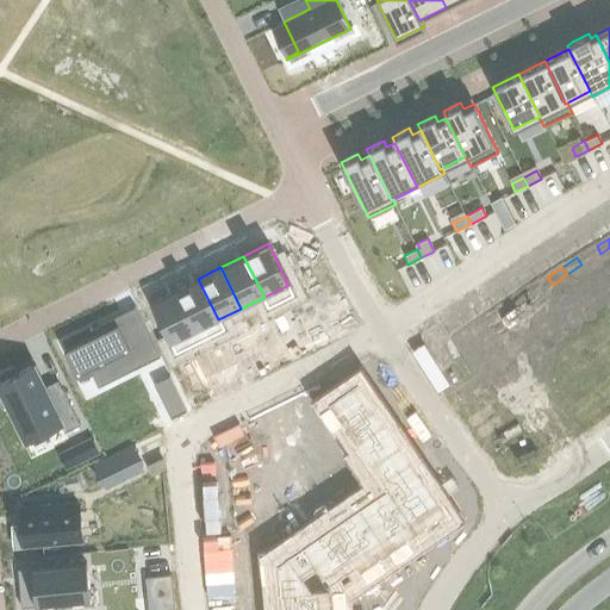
[(198,279),(174,290),(194,331),(218,319),(198,279)]
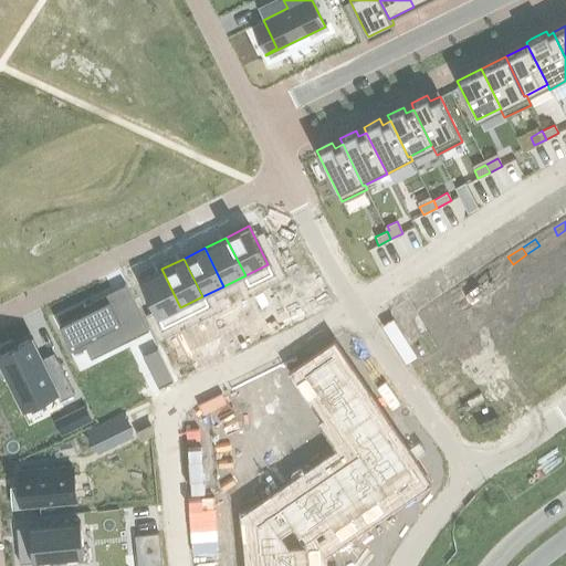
[(138,281),(158,318),(180,307),(161,269),(138,281)]
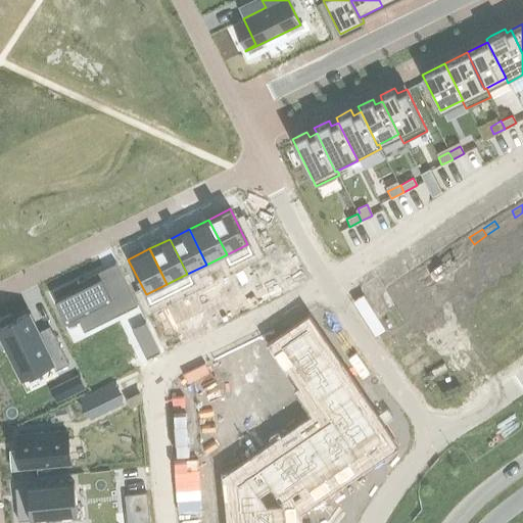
[(444,253),(432,263),(436,270),(449,260),(444,253)]
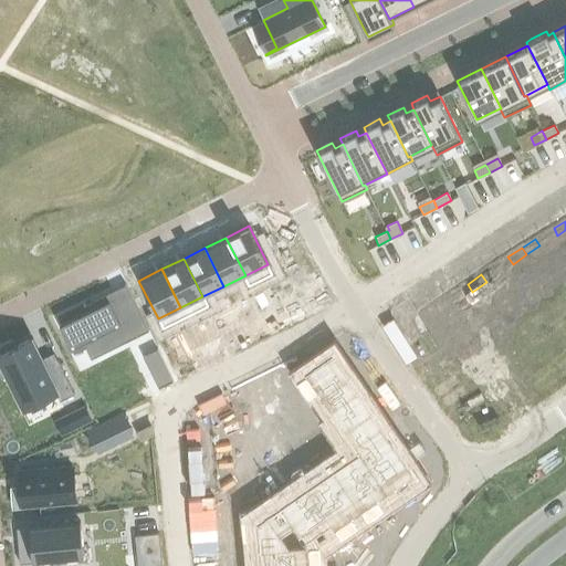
[(565,282),(552,292),(565,313),(565,282)]
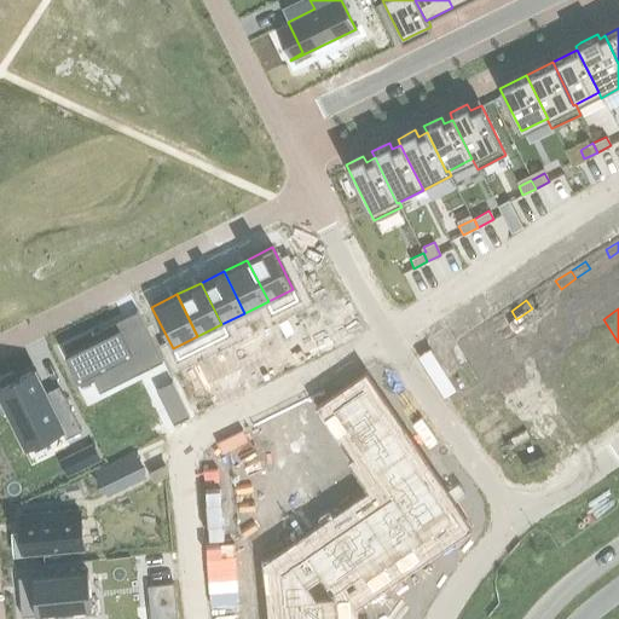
[(512,311),(497,320),(503,329),(516,319),(512,311)]
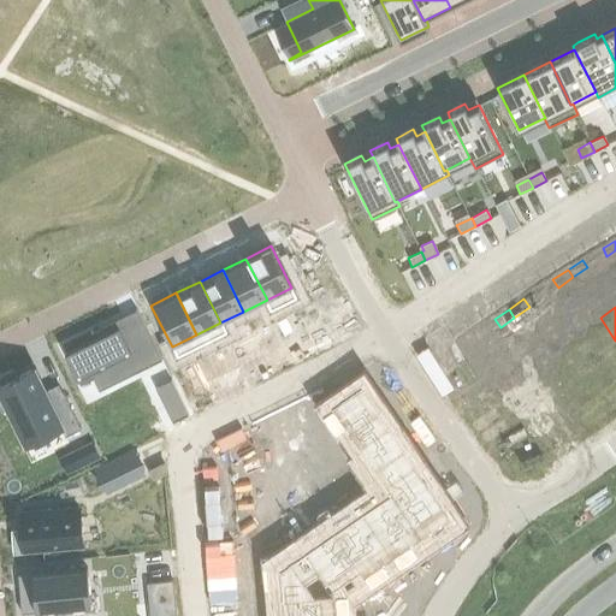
[(615,341),(600,318),(576,335),(612,388),(615,384),(615,341)]
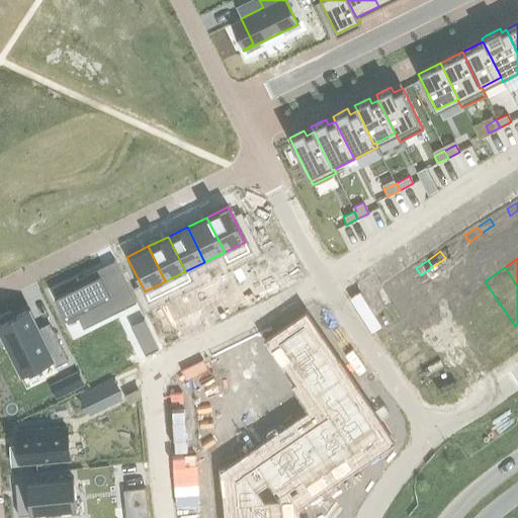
[(104,272),(54,297),(67,324),(78,318),(83,329),(114,313),(108,299),(116,295),(104,272)]
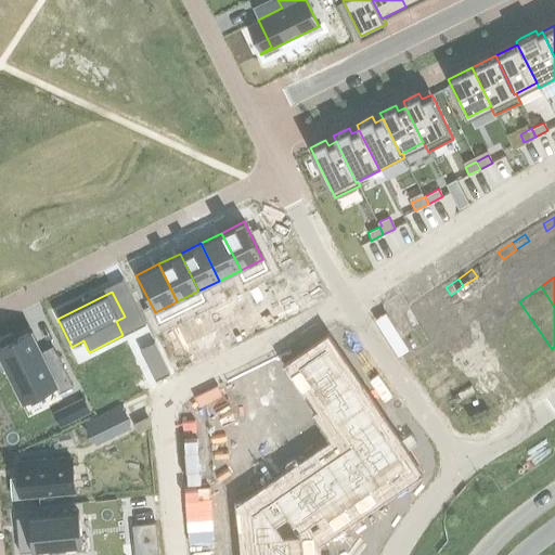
[(267,295),(256,301),(259,309),(271,302),(267,295)]
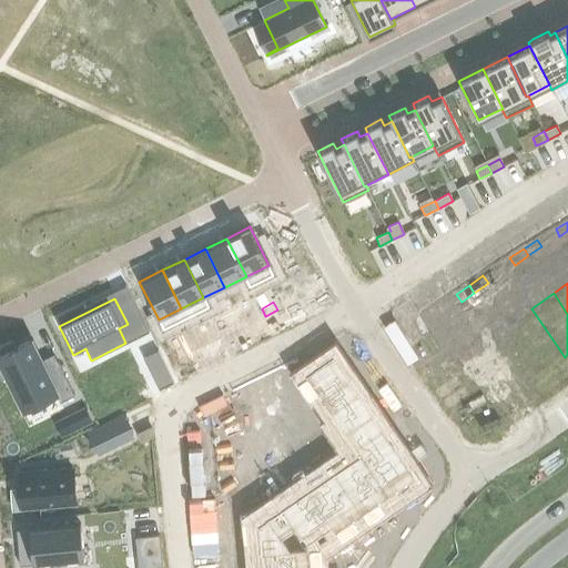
[(442,306),(428,315),(434,323),(447,313),(442,306)]
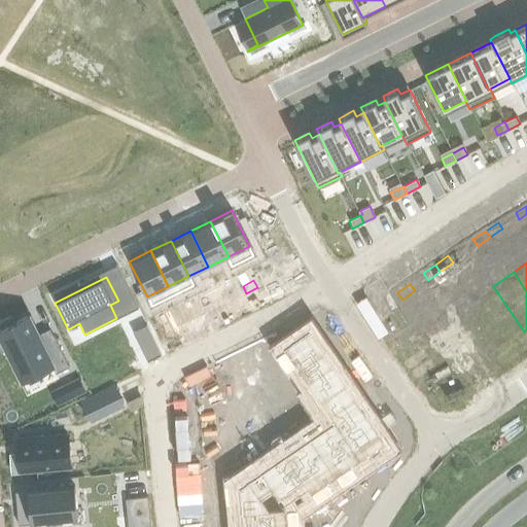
[(246,293),(243,286),(232,291),(235,299),(246,293)]
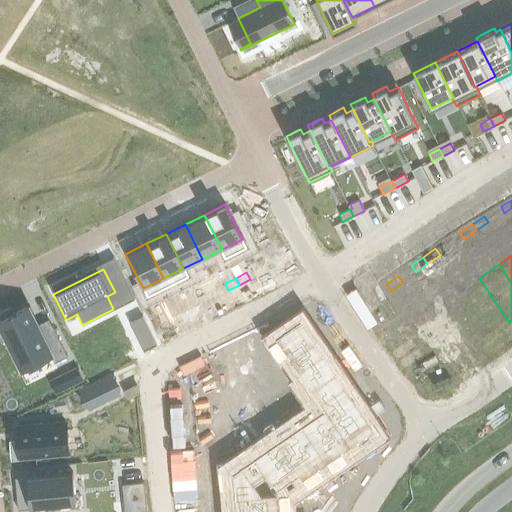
[(386,284),(374,292),(379,299),(391,291),(386,284)]
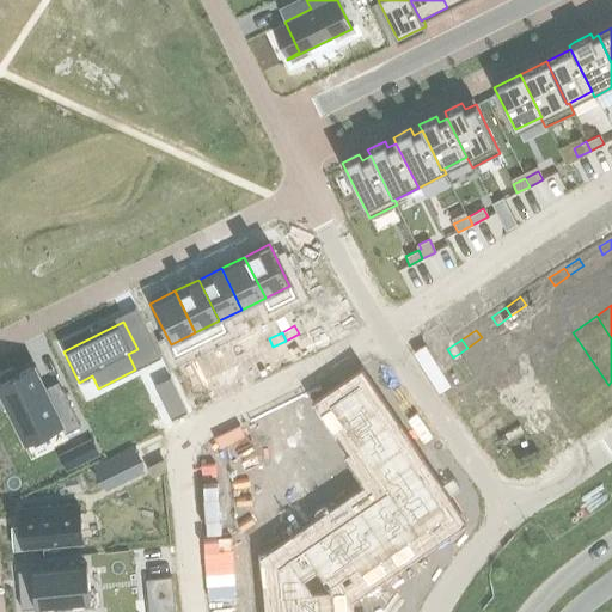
[(568,347),(544,363),(583,421),(585,420),(582,415),(604,399),(568,347)]
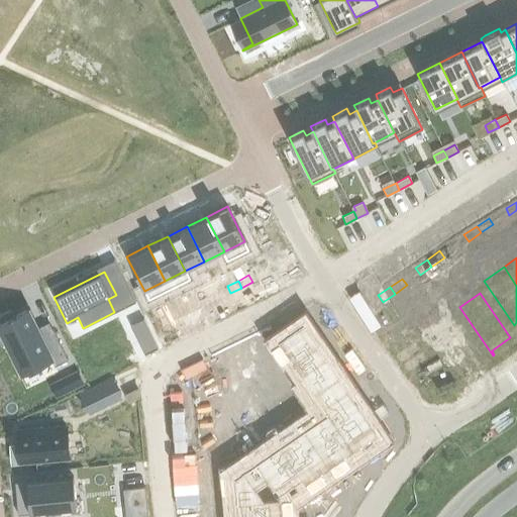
[(210,294),(199,300),(202,307),(213,302),(210,294)]
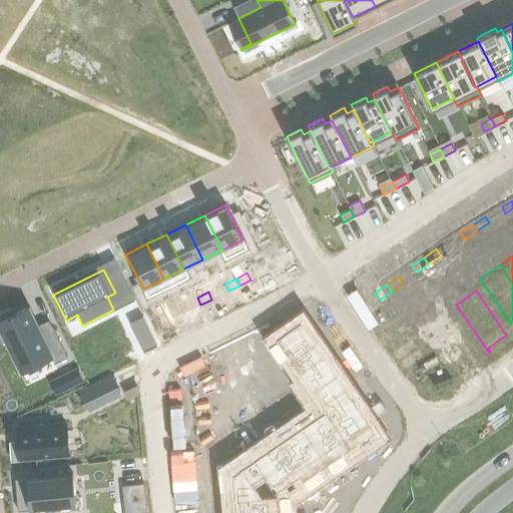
[(200,305),(197,298),(186,303),(190,310),(200,305)]
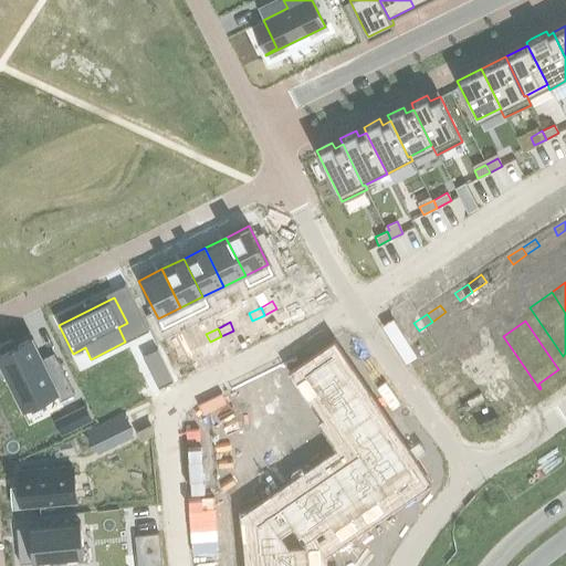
[(503,336),(482,350),(519,404),(540,389),(503,336)]
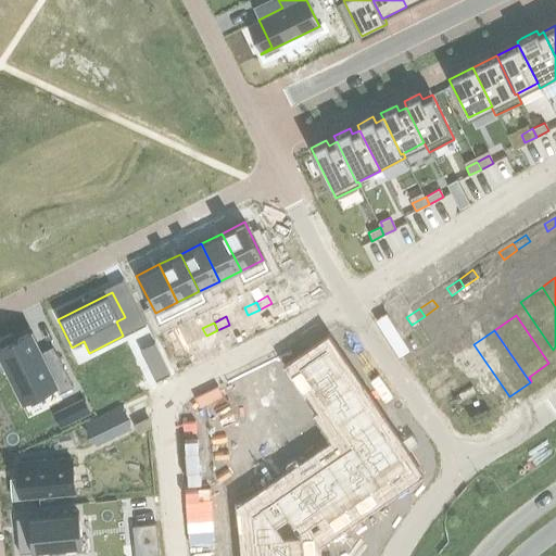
[(29,333),(0,348),(0,352),(24,401),(54,387),(59,394),(73,388),(55,354),(43,361),(29,333)]
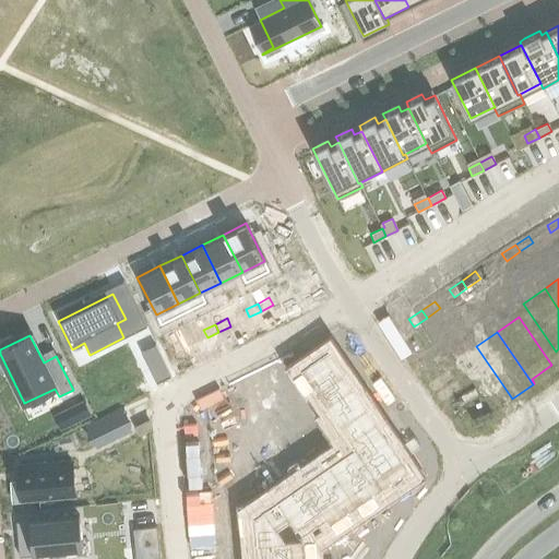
[(175,354),(170,346),(159,352),(163,359),(175,354)]
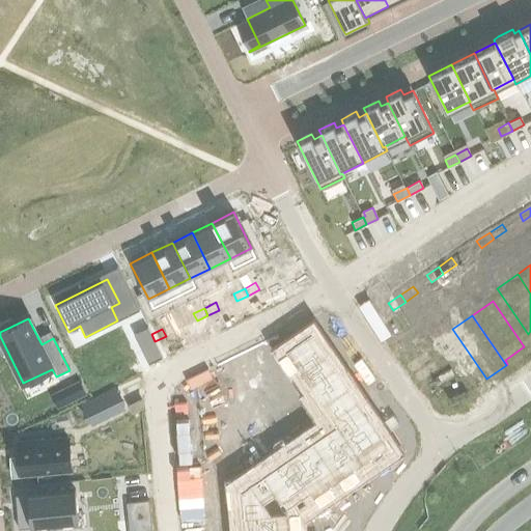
[(452,329),(432,342),(465,388),(482,375),(485,379),(486,379),(452,329)]
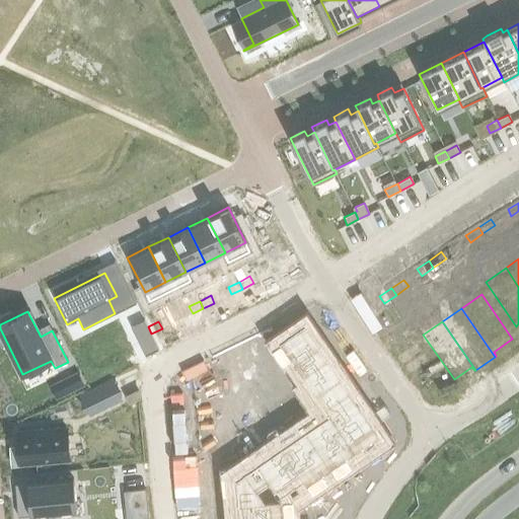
[(238,518),(285,518),(284,501),(286,499),(283,495),(302,483),(304,487),(380,435),(304,323),(278,342),(328,415),(235,478),(238,518)]
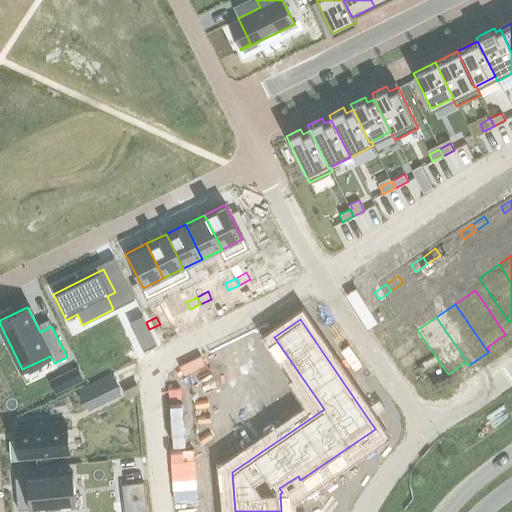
[(156,344),(149,330),(136,337),(143,351),(156,344)]
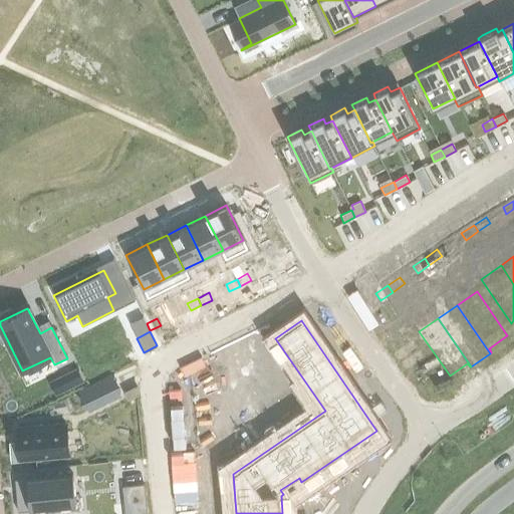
[(419,331),(400,344),(430,389),(450,375),(419,331)]
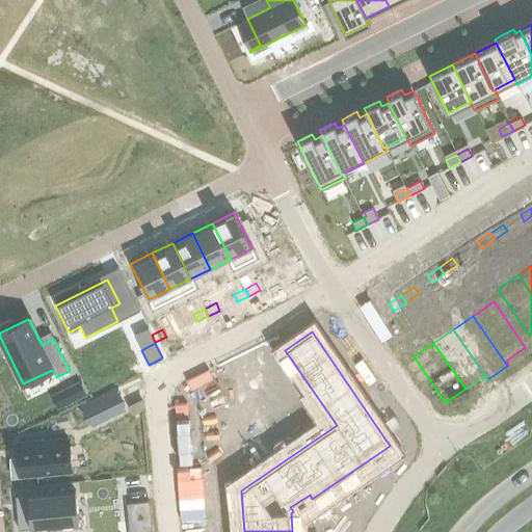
[(79,381),(64,389),(72,402),(85,395),(79,381)]
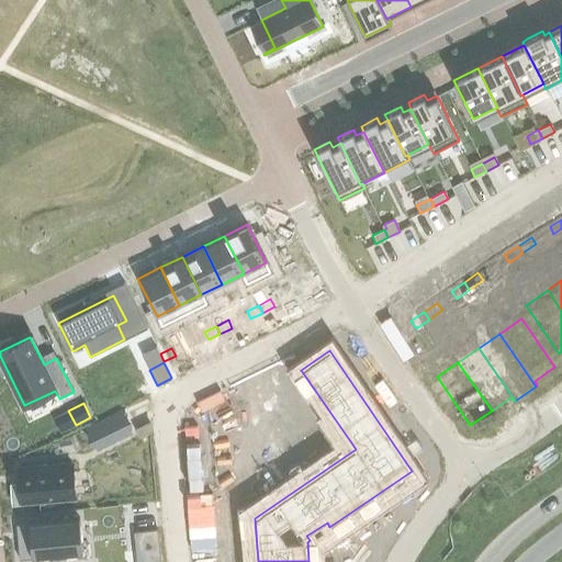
[(121,413),(87,429),(97,449),(131,433),(121,413)]
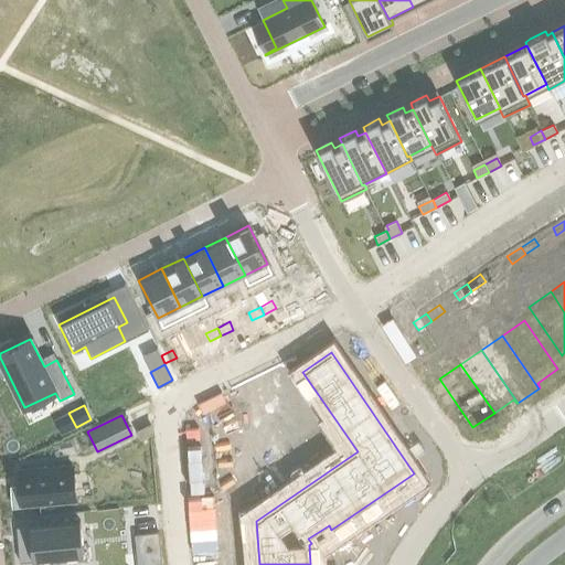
[(72,467),(18,472),(20,504),(75,500),(72,467)]
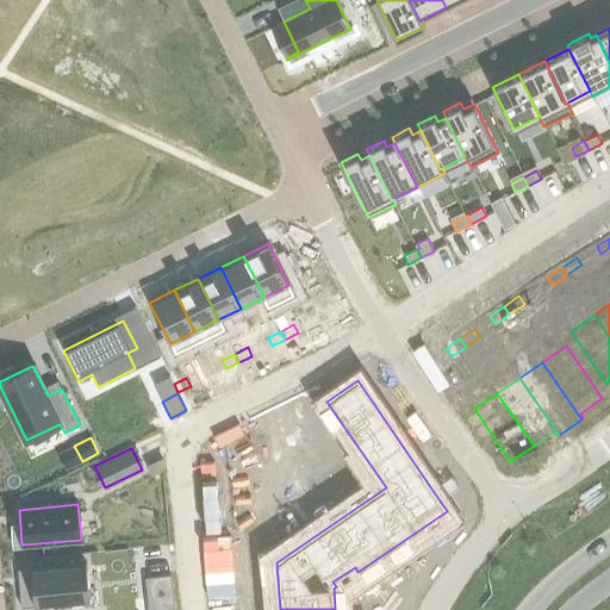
[(86,562),(31,568),(35,605),(89,601),(86,562)]
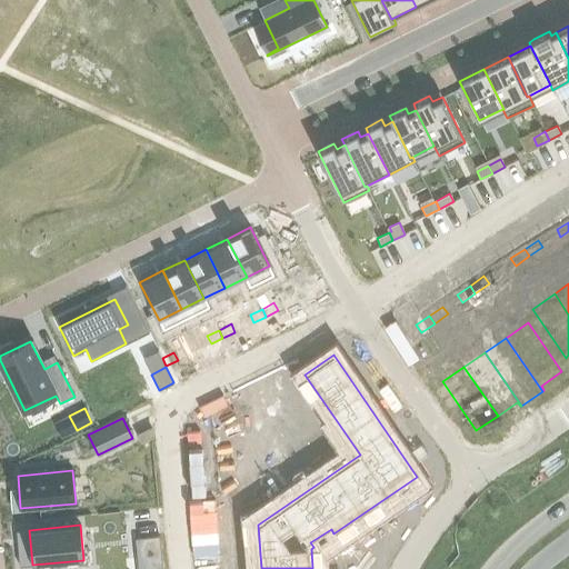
[(136,539),(137,558),(161,556),(159,537),(136,539)]
